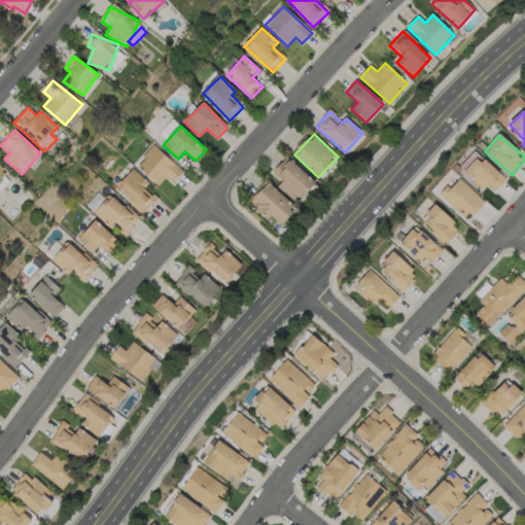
[(173,183),(184,172),(155,145),(137,166),(159,186),(167,178),(173,183)]
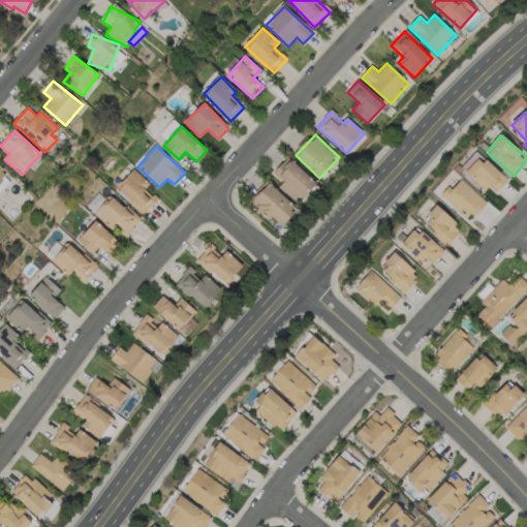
[(508,181),(477,152),(462,168),(486,191),(490,187),(497,193),(508,181)]
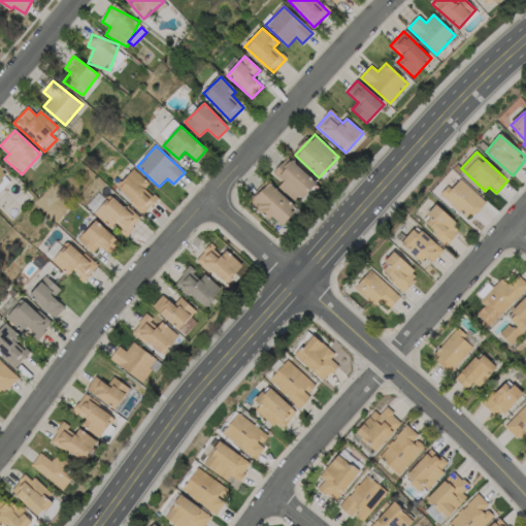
[(284,183),(278,188),(297,204),(317,184),(288,158),(273,173),(284,183)]
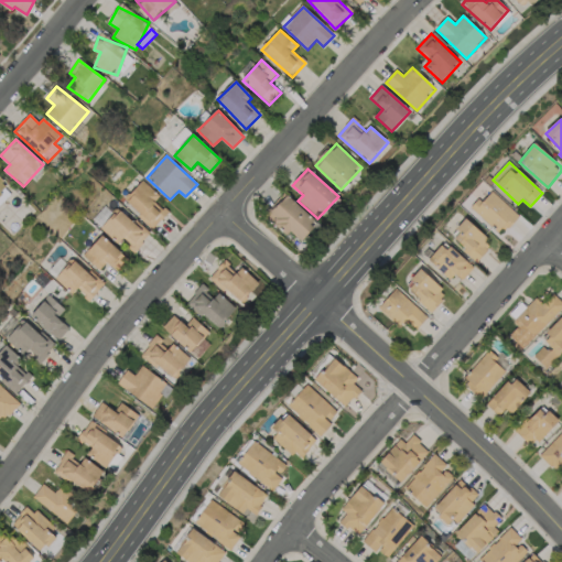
[(157,228),(169,213),(155,203),(161,196),(141,181),(125,204),(157,228)]
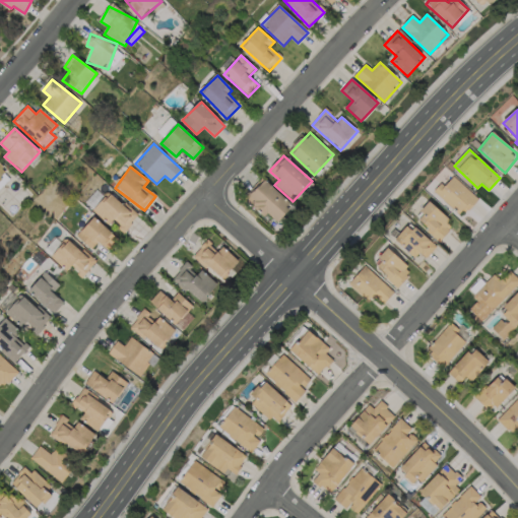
[(478,200),(454,175),(436,192),(460,217),(478,200)]
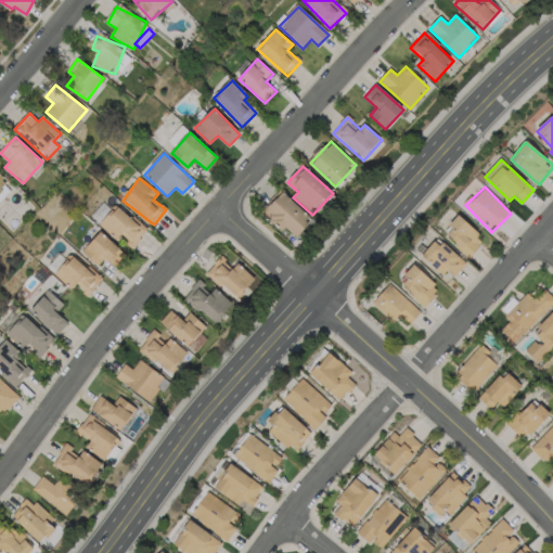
[(264,214),(284,232),(286,230),(297,239),(313,220),(281,193),(264,214)]
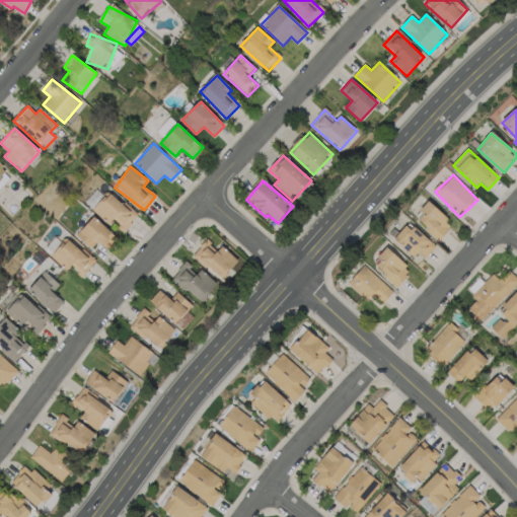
[(92,210),(108,226),(113,222),(124,233),(138,218),(111,192),(92,210)]
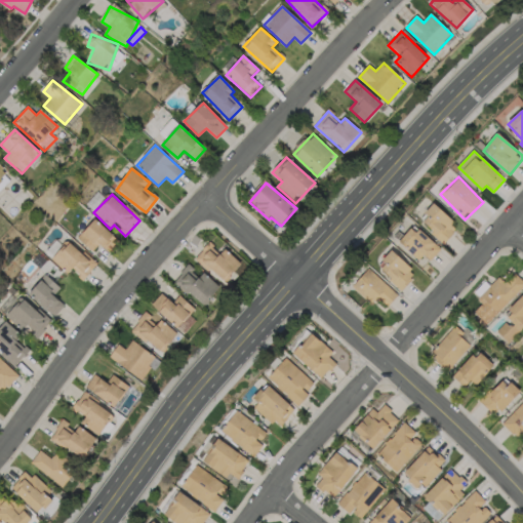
[(445,243),(459,226),(433,205),(418,223),(445,243)]
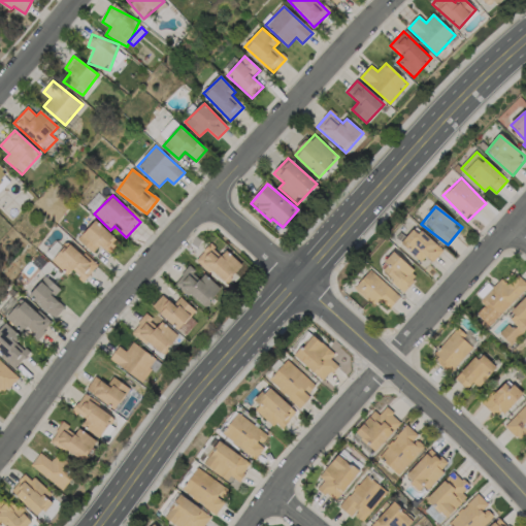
[(110,255),(121,243),(96,221),(78,239),(93,254),(100,245),(110,255)]
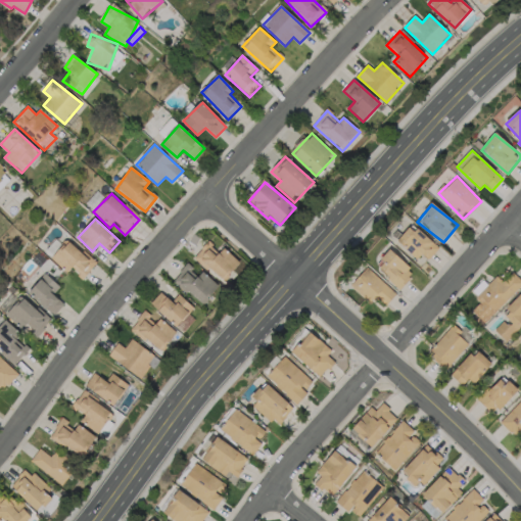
[(429,261),(439,249),(413,225),(397,241),(417,261),(423,254),(429,261)]
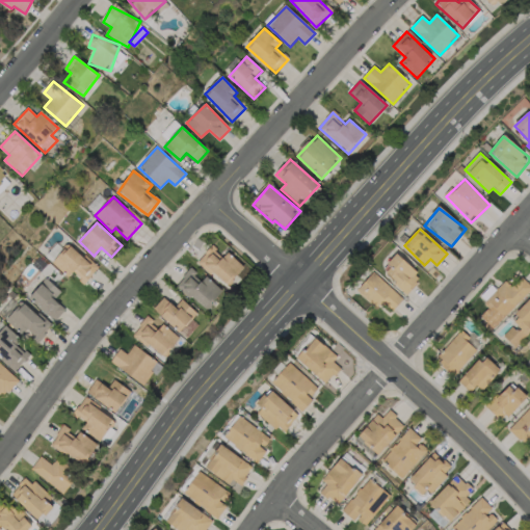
[(52,263),(69,279),(73,273),(85,285),(99,270),(70,243),(52,263)]
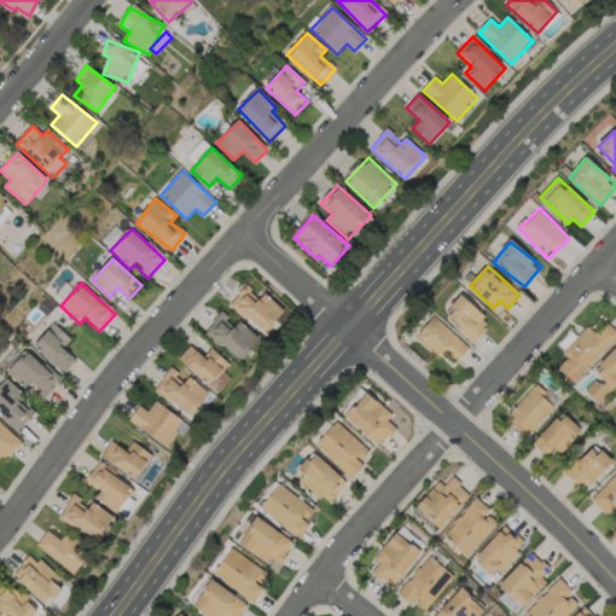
[(261,300),(247,286),(231,304),(265,333),(284,312),(265,295),(261,300)]
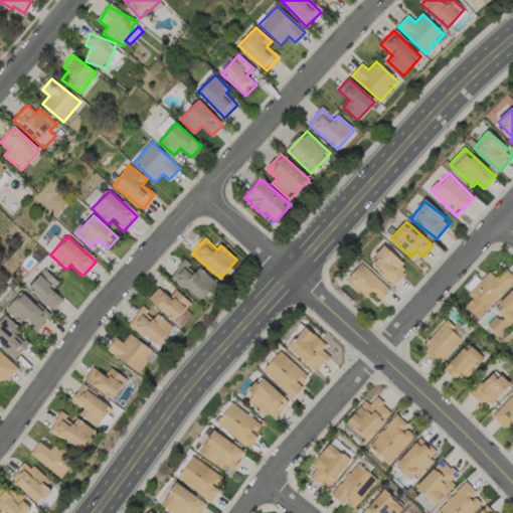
[(395,286),(408,271),(383,247),(370,263),(395,286)]
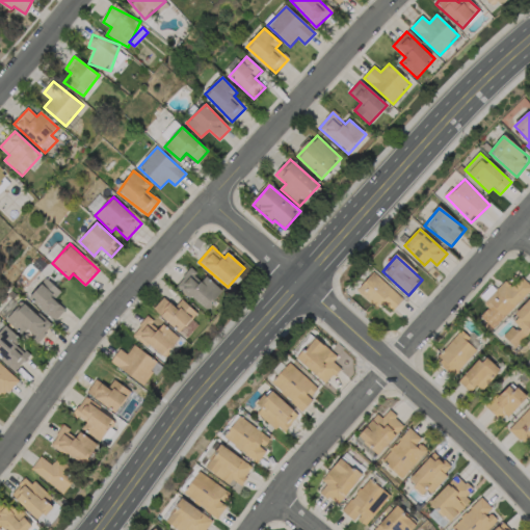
[(223,292),(207,277),(203,281),(190,270),(177,286),(207,312),(223,292)]
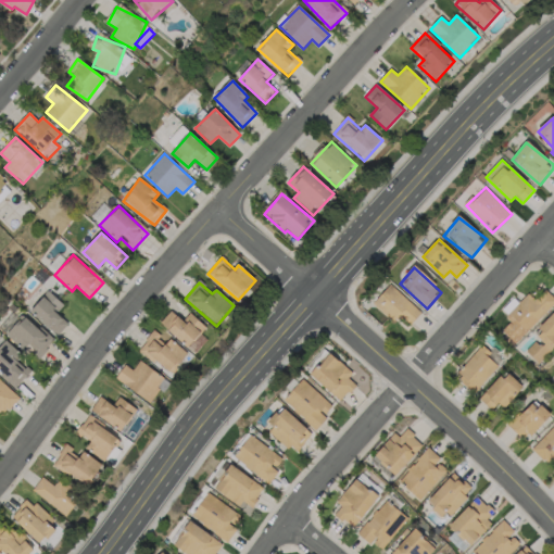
[(412,325),(423,314),(391,285),(374,304),(394,324),(401,316),(412,325)]
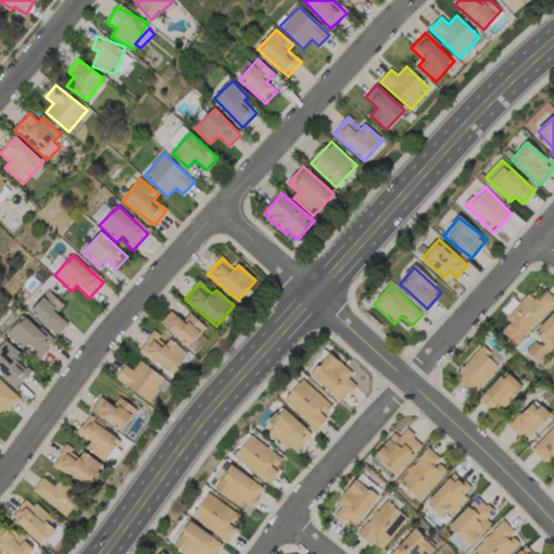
[(503,331),(515,344),(553,306),(553,298),(546,290),(536,301),(529,294),(519,303),(515,299),(502,311),(512,322),(503,331)]
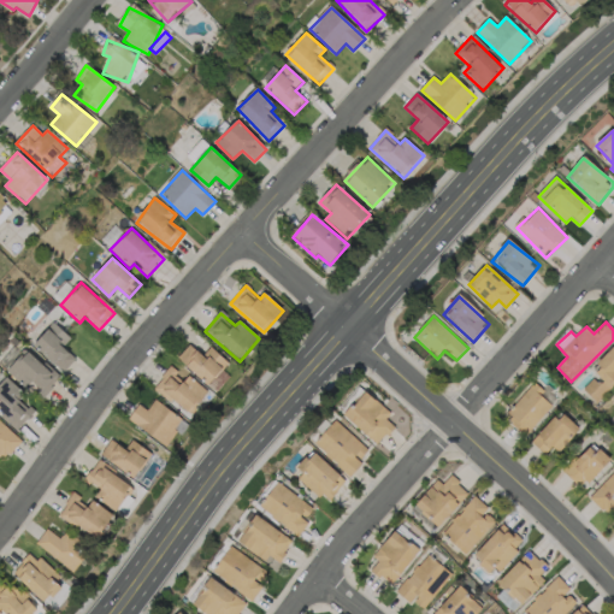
[(71,340),(54,324),(34,346),(64,373),(77,360),(64,347),(71,340)]
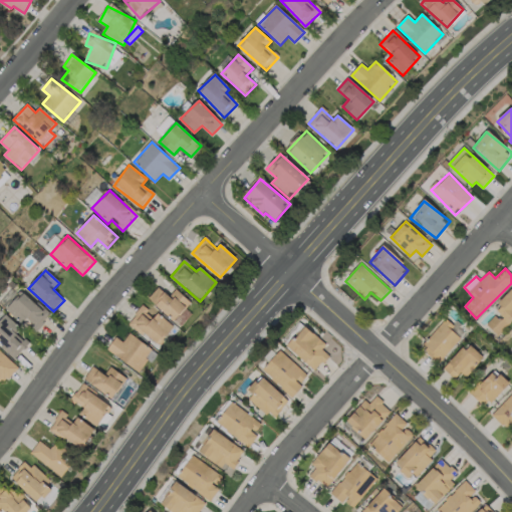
[(149,298),(174,322),(191,303),(177,290),(170,297),(160,288),(149,298)]
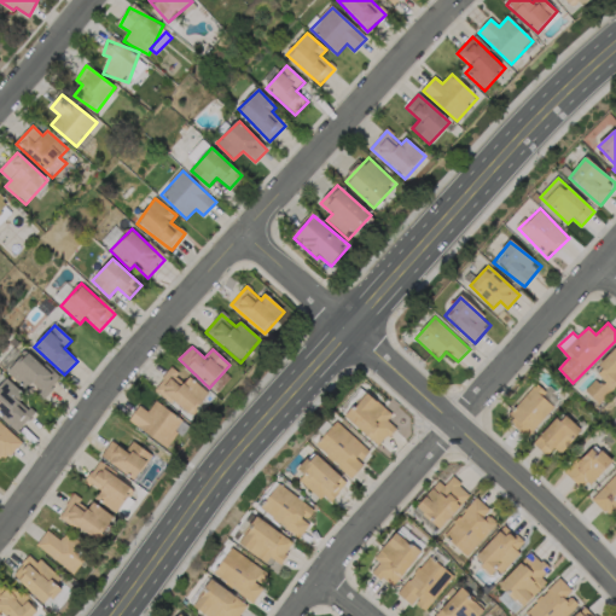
[(615,349),(593,375),(598,378),(586,391),(599,405),(615,387),(615,349)]
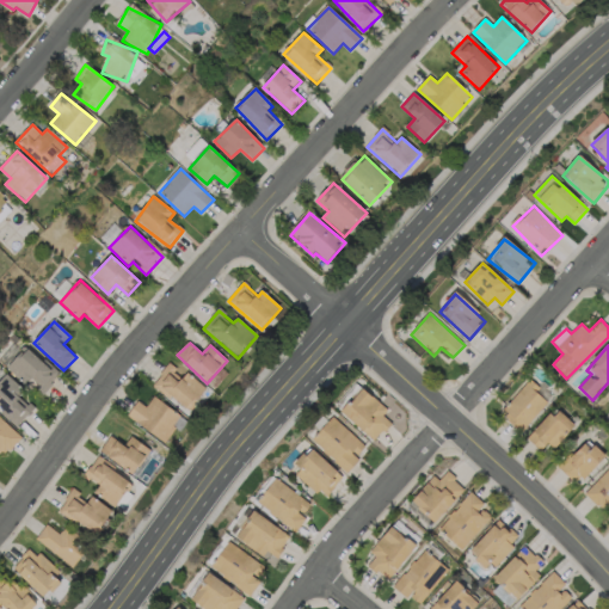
[(60,374),(24,348),(10,368),(45,394),(60,374)]
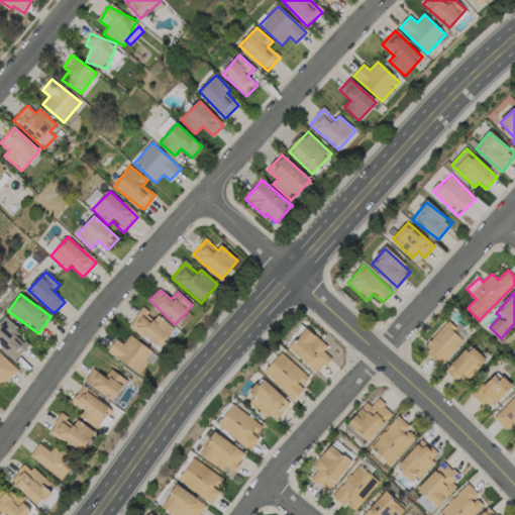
[(161,348),(176,329),(159,316),(157,319),(143,309),(130,325),(161,348)]
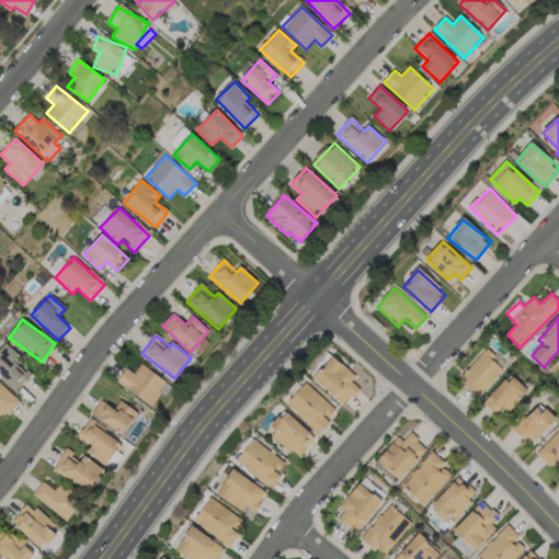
[(18,363),(22,358),(6,344),(0,350),(0,375),(18,391),(32,376),(18,363)]
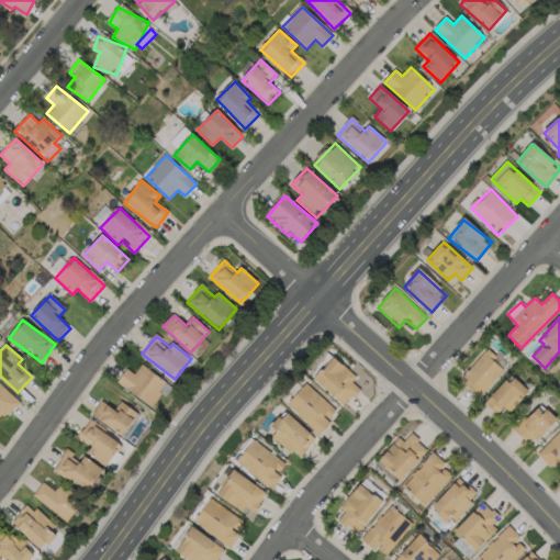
[(480,398),(506,370),(488,351),(460,379),(480,398)]
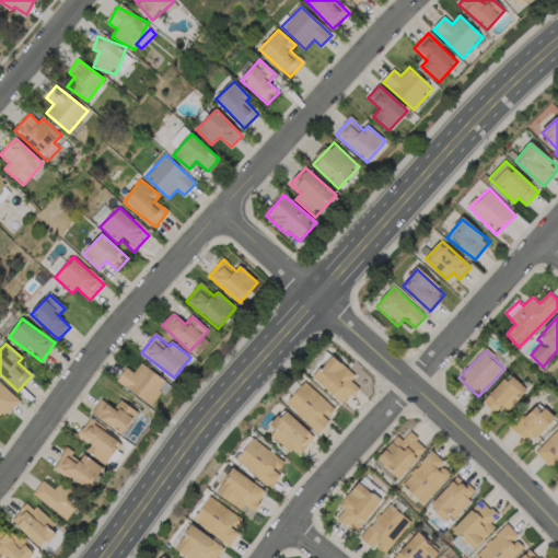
[(344,405),(359,388),(351,382),(356,376),(333,357),(313,378),(344,405)]
